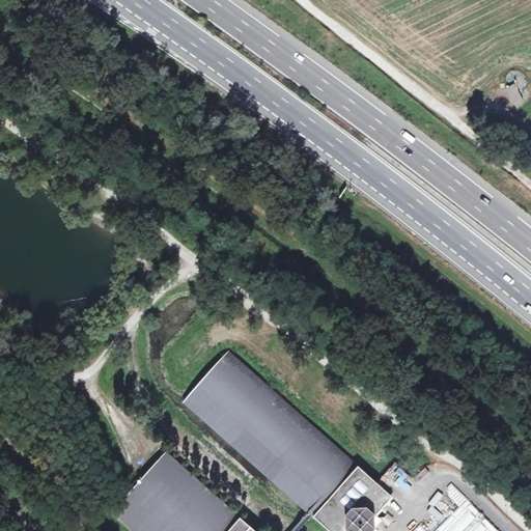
[(510,104),(529,99),(524,79),(505,84),(510,104)]
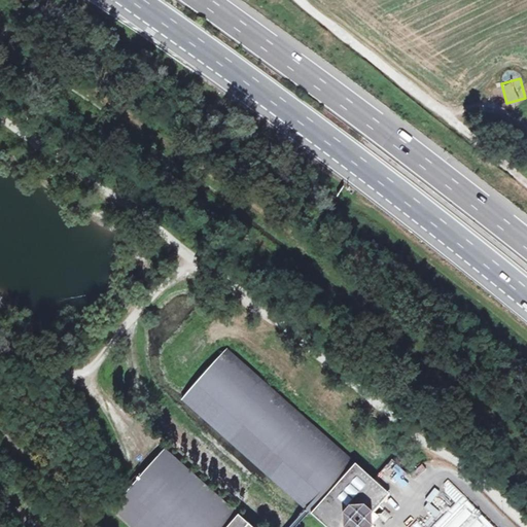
[(363,526),(391,496),(227,351),(184,400),(326,526),(363,526)]
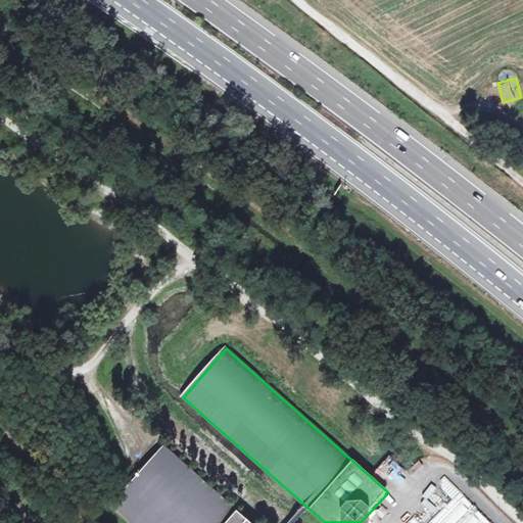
[(250,522),(163,445),(112,503),(135,522),(250,522)]
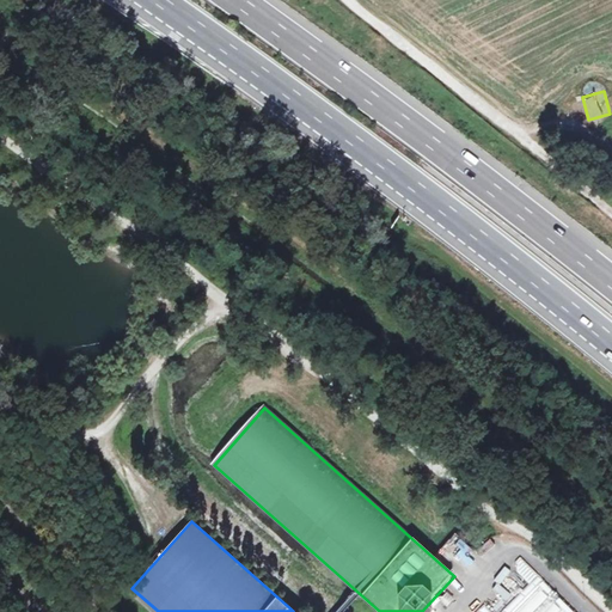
[(448,562),(457,570),(466,561),(458,552),(464,548),(453,537),(435,554),(446,564),(448,562)]
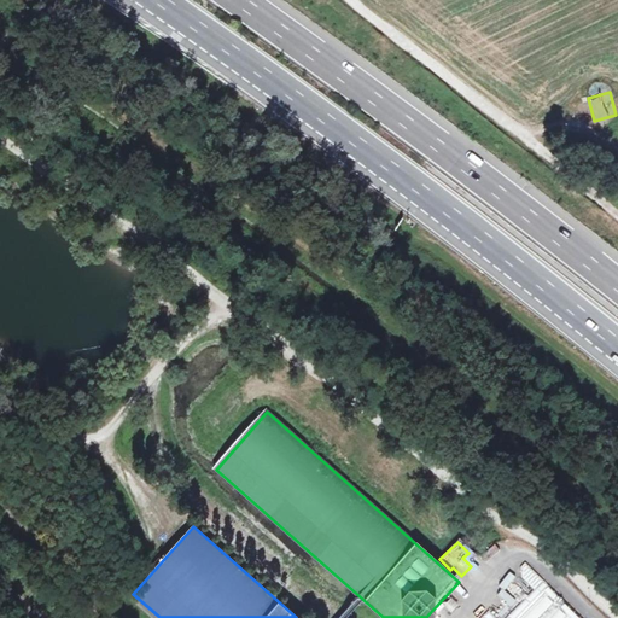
[(577,617),(542,583),(507,617),(577,617)]
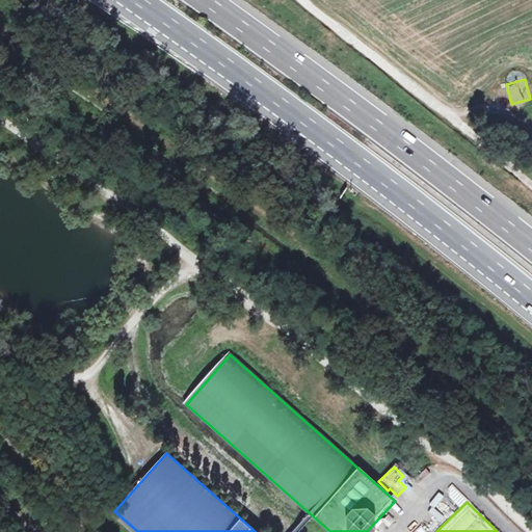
[(394,521),(389,514),(382,522),(389,527),(394,521)]
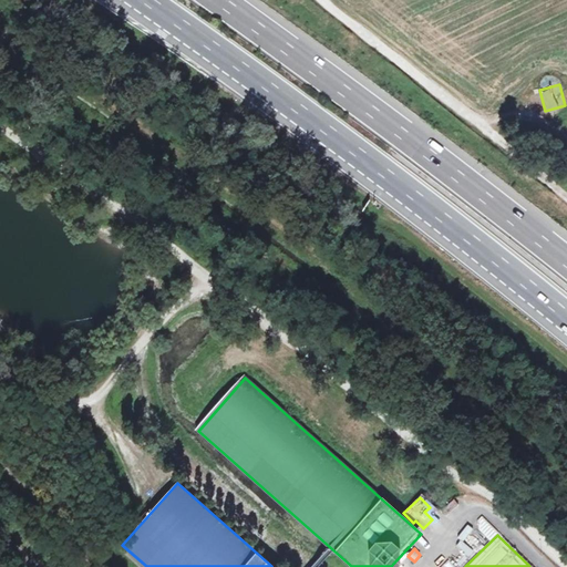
All buildings are outlined.
